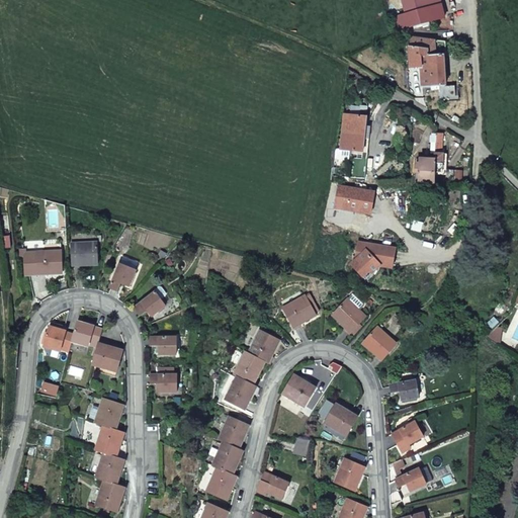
[(439,0),(401,0),(404,13),(440,3),(439,0)]
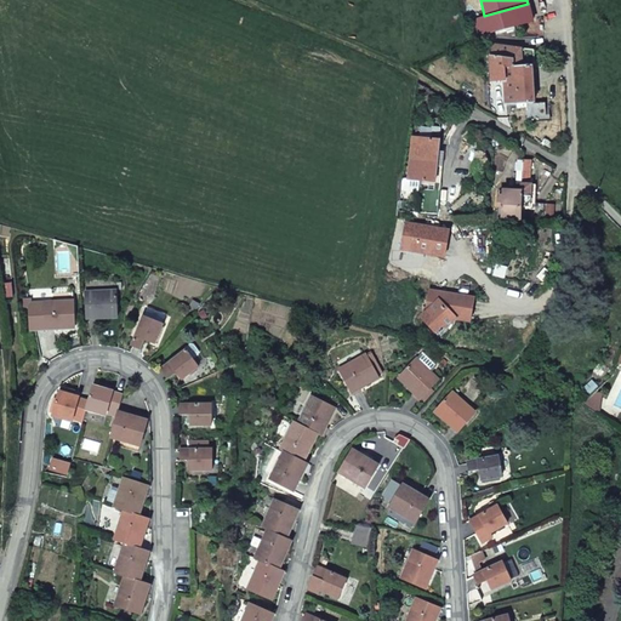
[(528,4),(484,16),(489,33),(533,22),(528,4)]
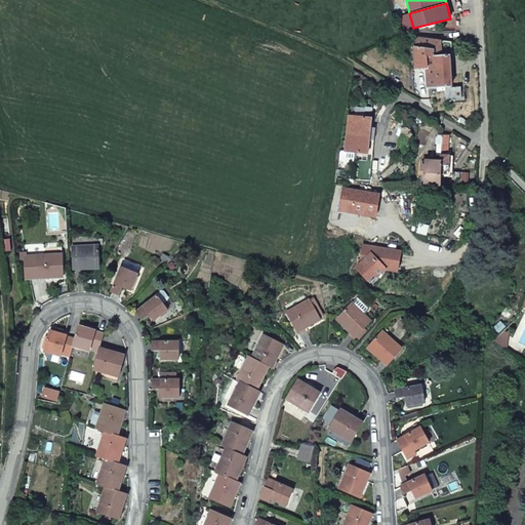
[(409,13),(395,16),(399,32),(413,28),(409,13)]
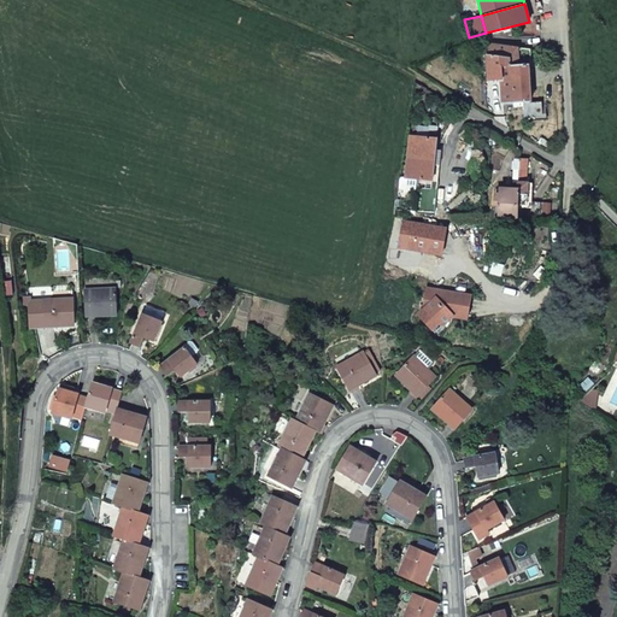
[(526,50),(485,42),(488,81),(503,80),(504,104),(521,103),(523,122),(544,121),(541,101),(530,103),(526,50)]
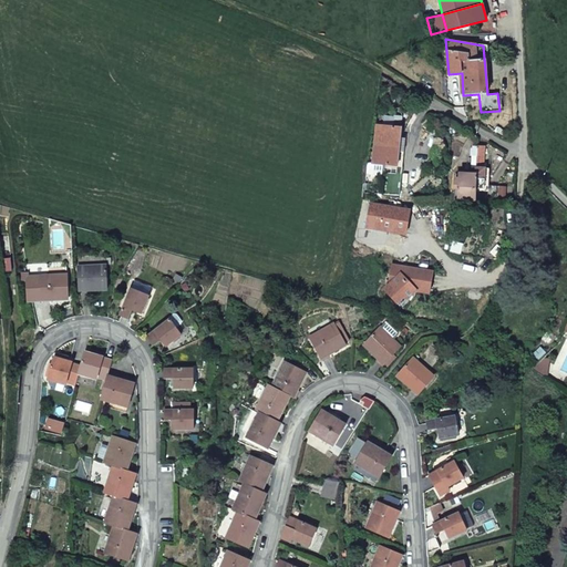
[(401,129),(377,125),(373,164),(398,166),(401,129)]
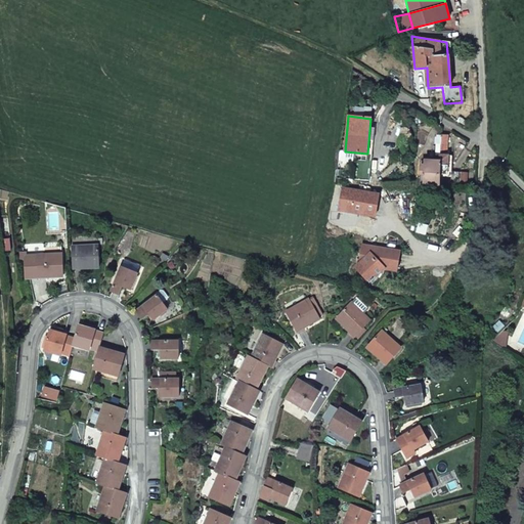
[(424,185),(439,187),(440,174),(447,174),(448,155),(447,155),(448,134),(442,134),(440,161),(422,161),(421,173),(425,173),(424,185)]
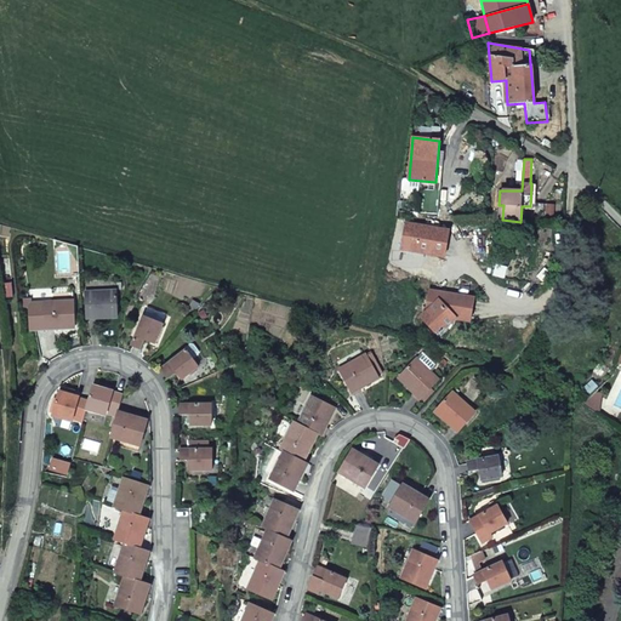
[(543,204),(535,204),(535,206),(534,218),(542,220),(543,204)]
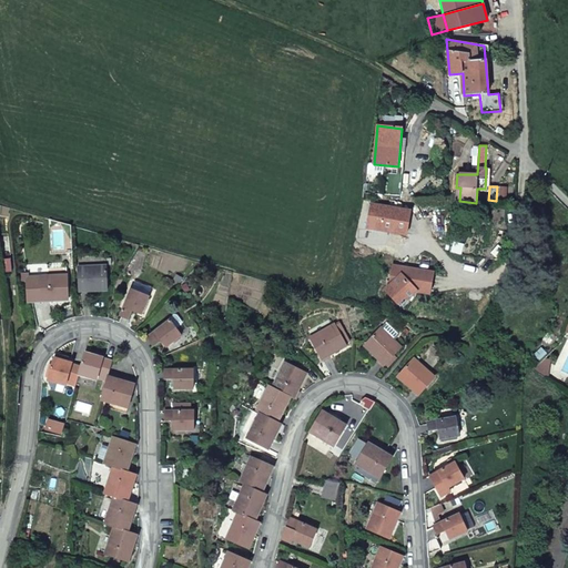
[(411,211),(371,204),(366,227),(406,235),(411,211)]
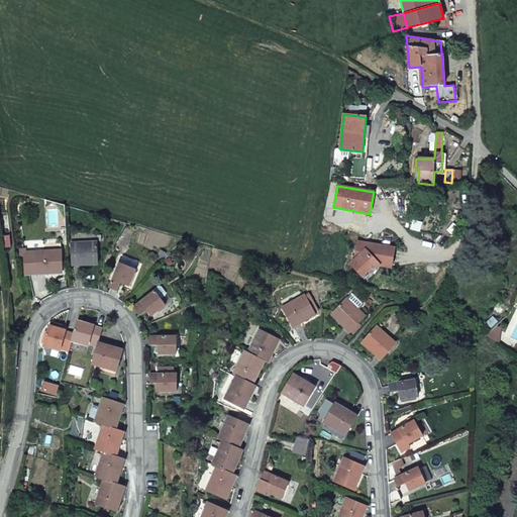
[(81,262),(81,266),(90,266),(90,262),(98,262),(97,241),(88,241),(88,243),(72,243),(72,263),(81,262)]
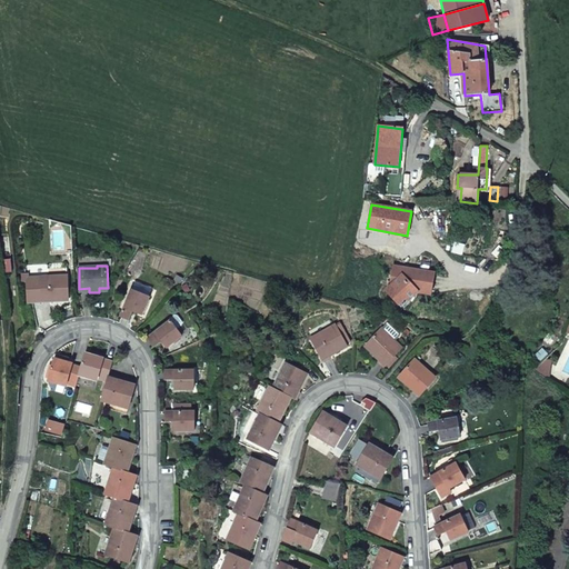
[(435,271),(396,267),(395,280),(383,290),(401,309),(417,293),(431,296),(435,271)]
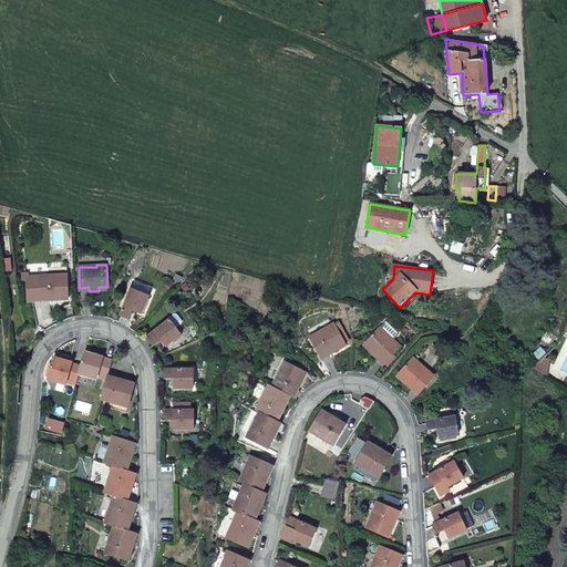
[(55,277),(40,277),(41,297),(51,297),(51,300),(61,299),(61,297),(69,297),(68,274),(55,275),(55,277)]
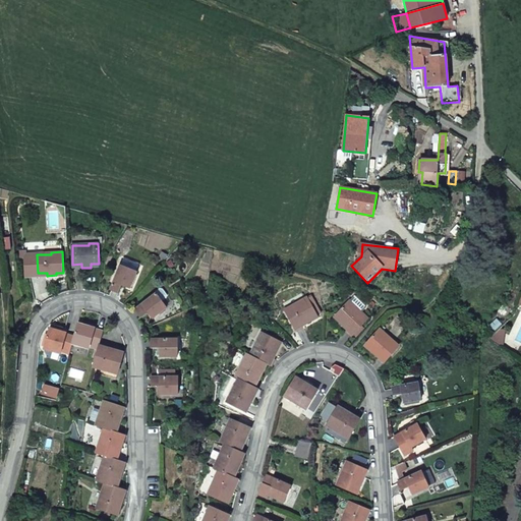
[(38,273),(37,254),(27,254),(29,277),(38,276),(38,273)]
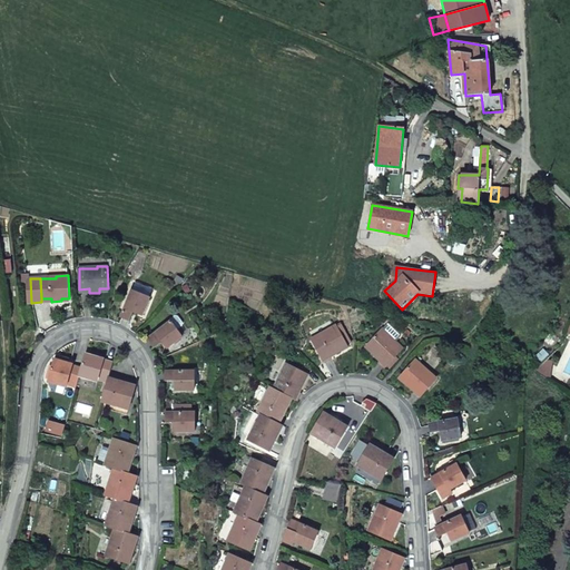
[(134,284),(131,291),(149,297),(153,291),(134,284)]
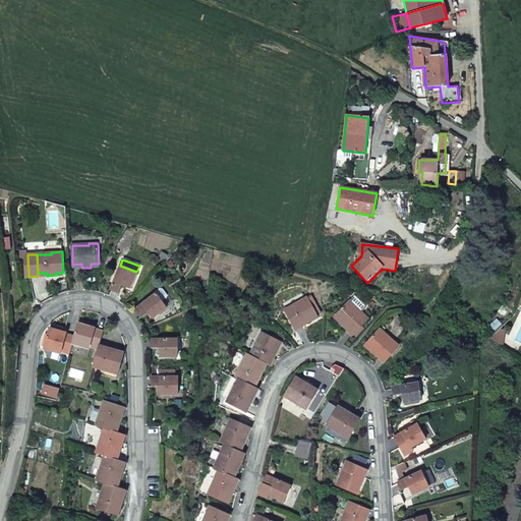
[(136,272),(120,266),(110,289),(119,293),(122,284),(130,288),(136,272)]
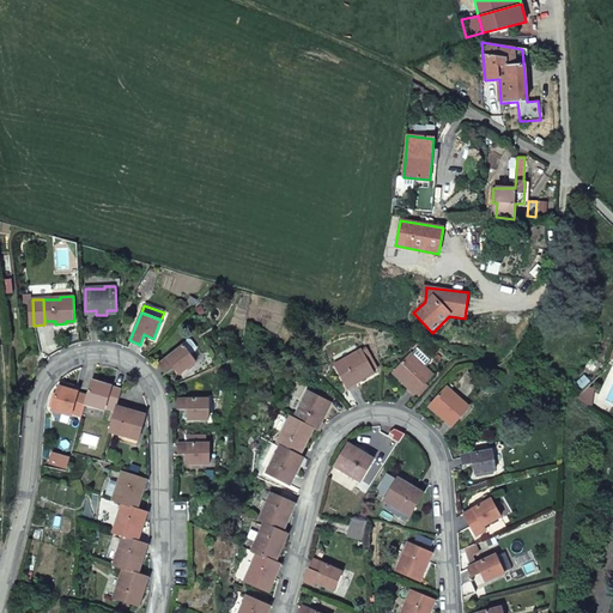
[(182,344),(183,345),(190,354),(195,351),(196,347),(190,340),(187,340),(182,344)]
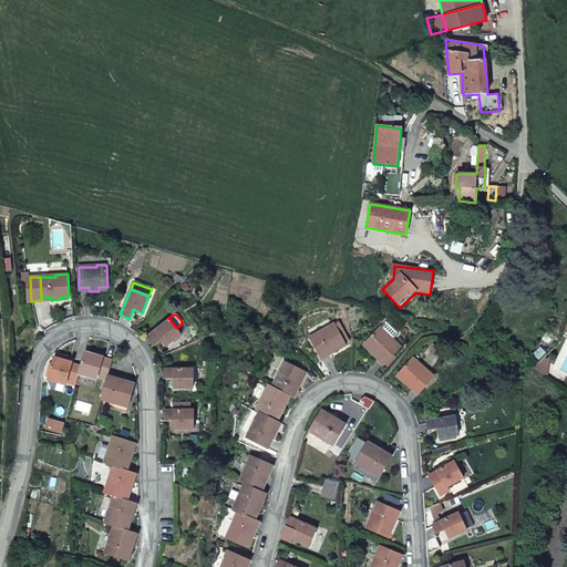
[(169,319),(147,337),(153,344),(161,338),(166,346),(182,334),(176,328),(169,319)]
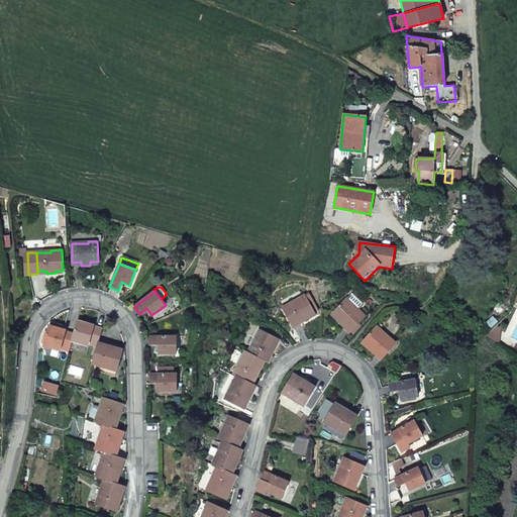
[(305,294),(314,313),(318,311),(308,293),(305,294)]
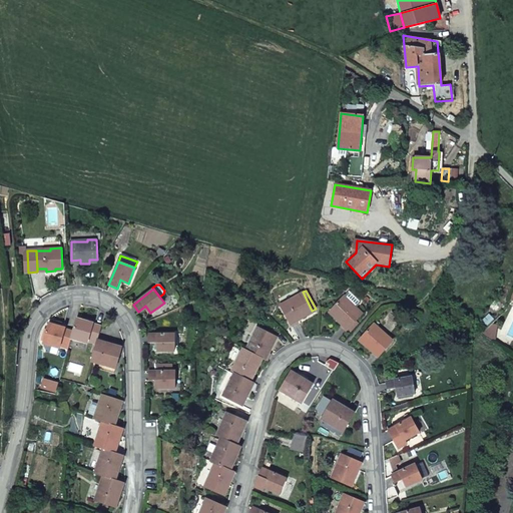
[(350,291),(345,296),(352,302),(351,303),(356,308),(361,302),(350,291)]
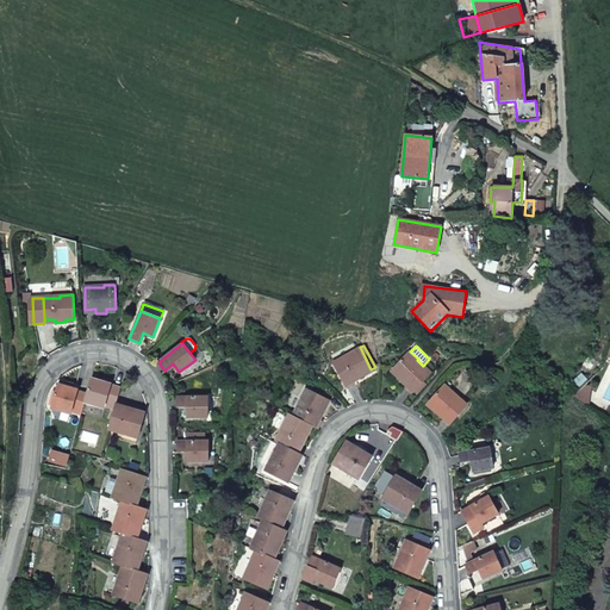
[(354,378),(355,381),(365,377),(362,373),(371,369),(360,347),(350,353),(350,355),(334,363),(344,383),(354,378)]
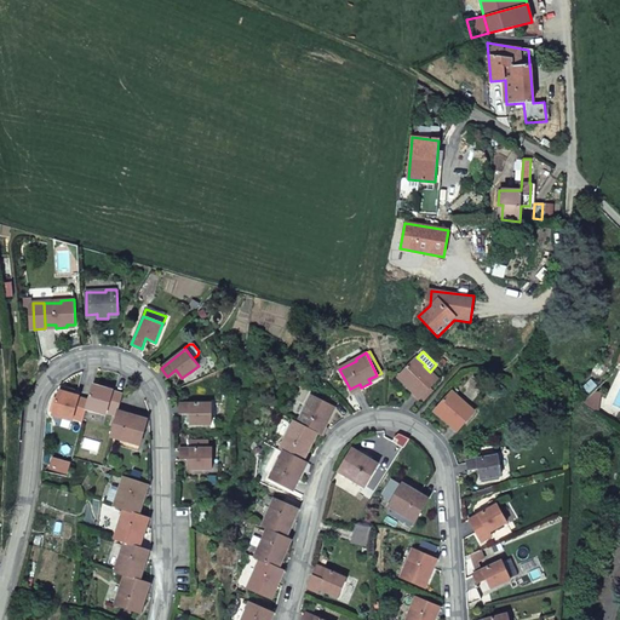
[(403,384),(412,391),(415,388),(423,395),(438,379),(430,372),(424,366),(425,365),(417,357),(400,374),(407,380),(403,384)]
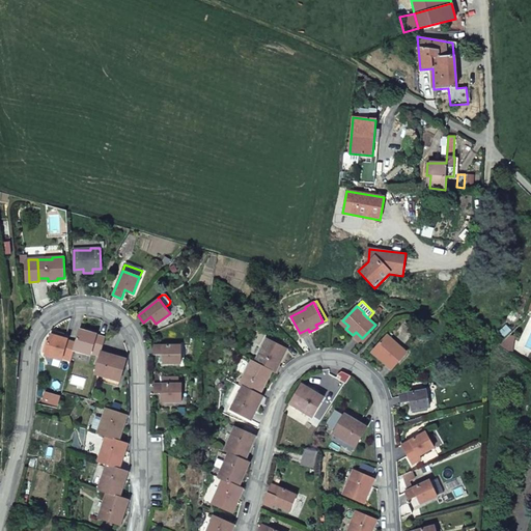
[(80,329),(77,342),(74,351),(90,356),(91,355),(100,357),(101,354),(102,351),(106,338),(80,329)]
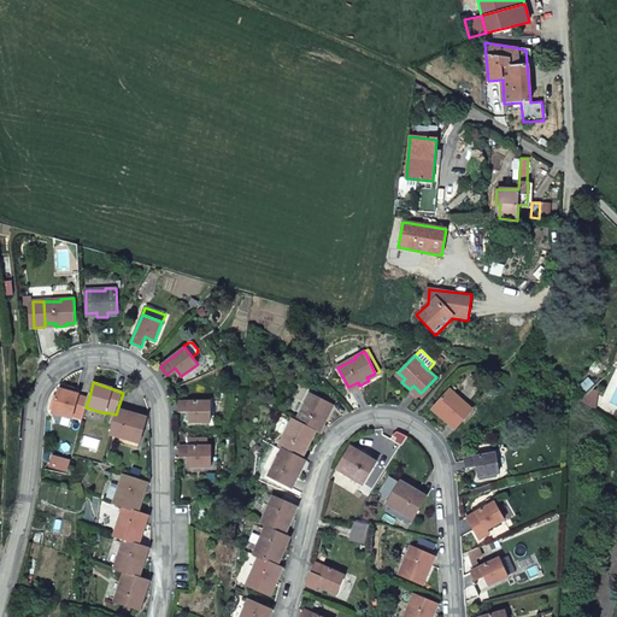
[(413,386),(410,389),(417,397),(421,393),(413,386)]
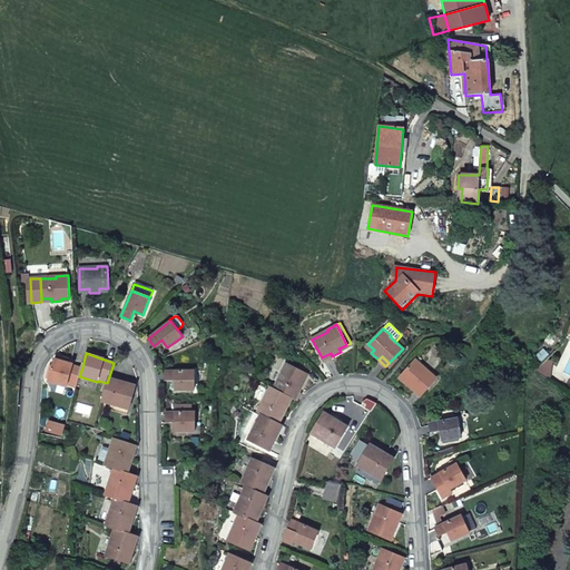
[(549,362),(546,357),(532,369),(543,376),(548,371),(549,362)]
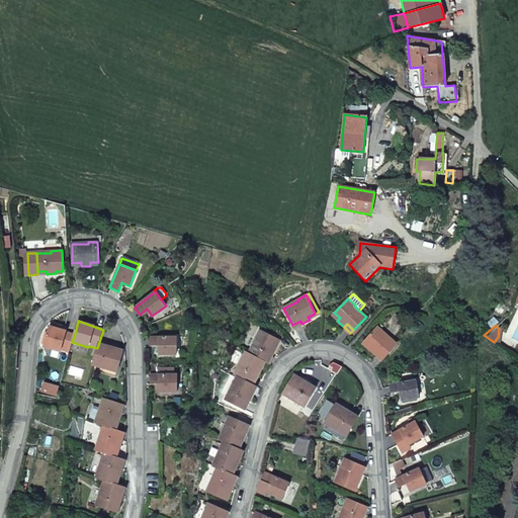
[(72,342),(75,334),(67,331),(50,326),(44,347),(53,349),(53,348),(70,353),(72,342)]
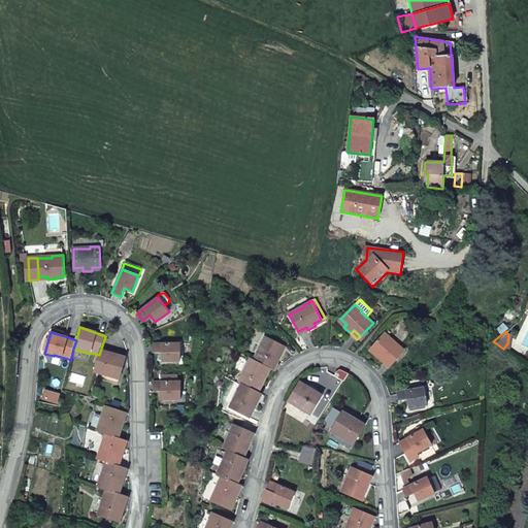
[(385,359),(398,344),(392,339),(392,338),(385,332),(372,348),(378,354),(377,355),(384,361),(385,359)]
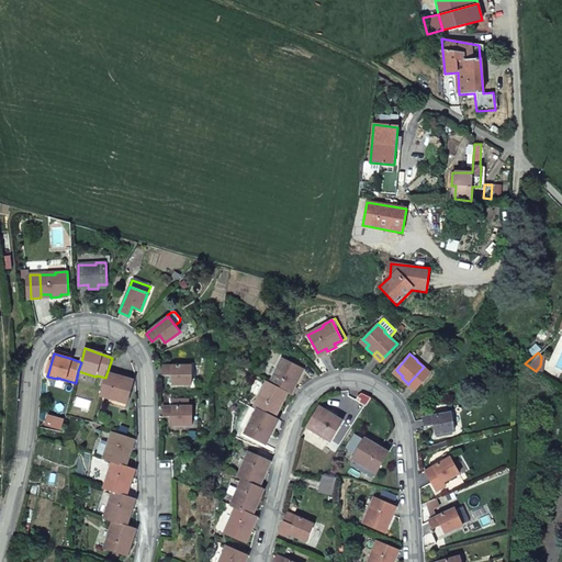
[(279,367),(271,384),(285,392),(289,393),(293,383),(296,385),(301,377),(298,375),(302,368),(282,358),(278,366),(279,367)]
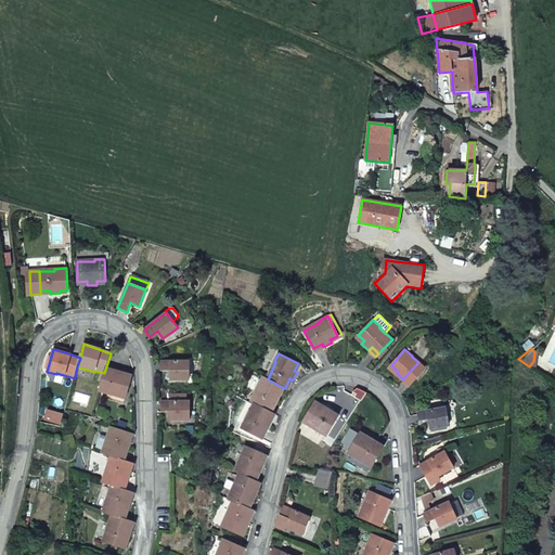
[(171,381),(190,379),(190,361),(160,361),(160,370),(171,371),(171,381)]
